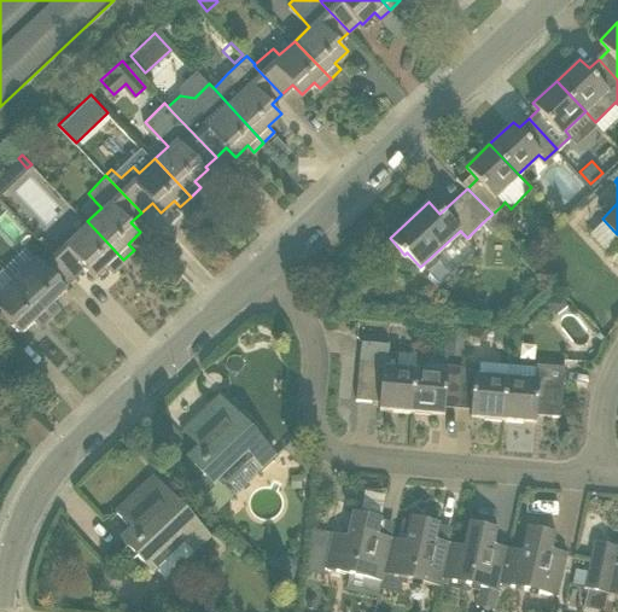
[(208,197),(198,207),(205,214),(215,205),(208,197)]
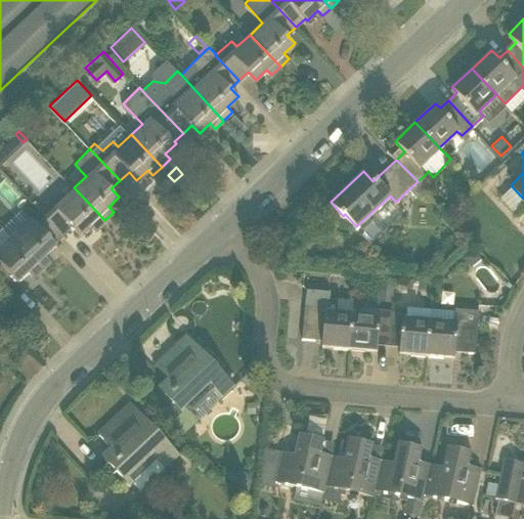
[(426,174),(418,181),(423,188),(431,180),(426,174)]
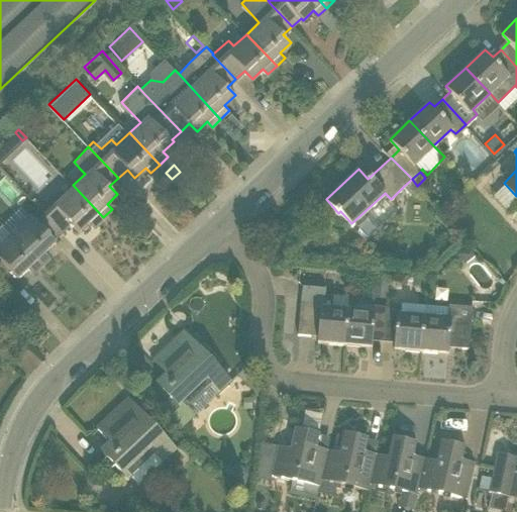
[(410,193),(417,186),(412,179),(404,186),(410,193)]
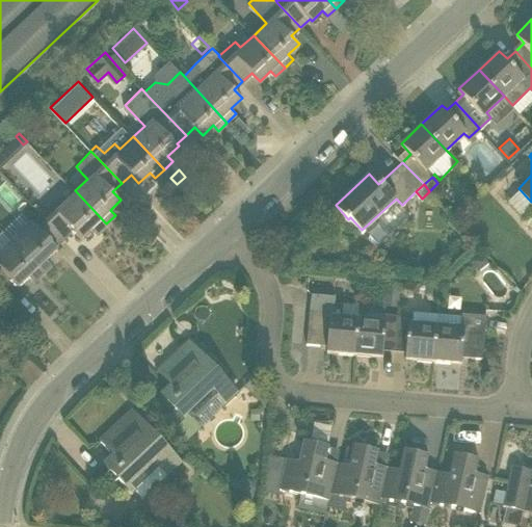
[(41,212),(64,237),(73,229),(81,237),(92,227),(98,233),(106,224),(75,190),(62,203),(56,196),(41,212)]
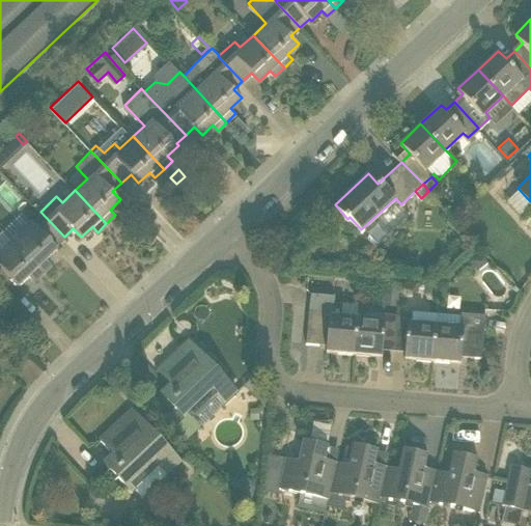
[(55,245),(64,237),(40,212),(12,238),(43,271),(52,263),(47,257),(57,247),(55,245)]
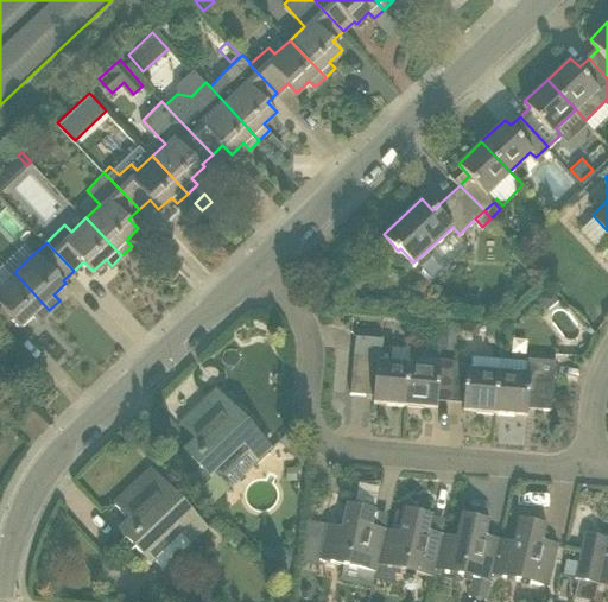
[(49,310),(14,272),(4,261),(0,264),(0,323),(1,325),(12,316),(20,325),(33,314),(39,321),(49,310)]
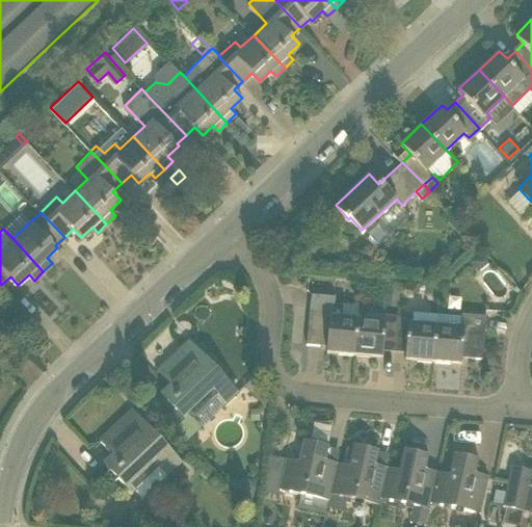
[(488,260),(480,249),(470,258),(478,269),(488,260)]
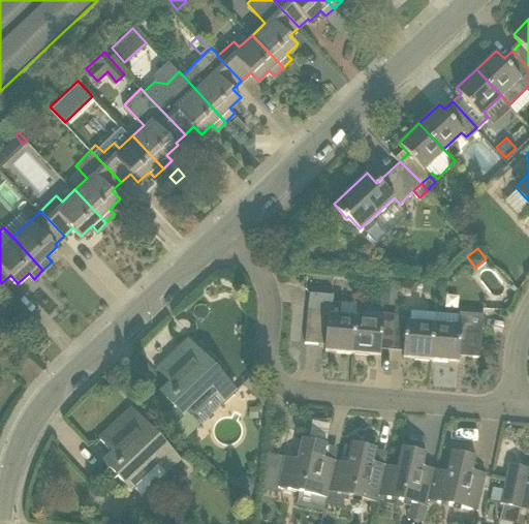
[(398,277),(381,276),(379,302),(397,303),(398,277)]
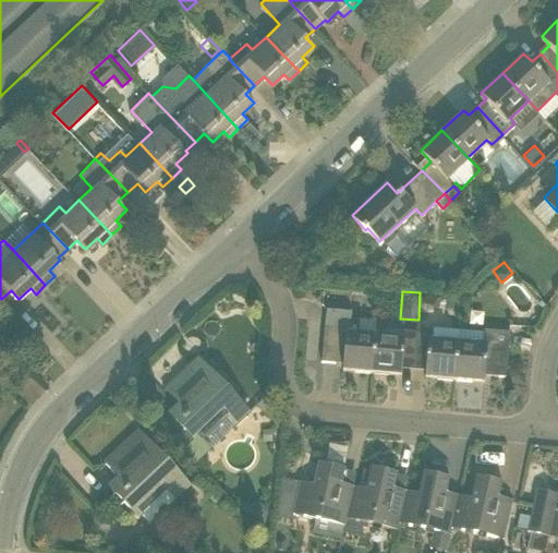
[(459,307),(459,297),(448,296),(447,305),(459,307)]
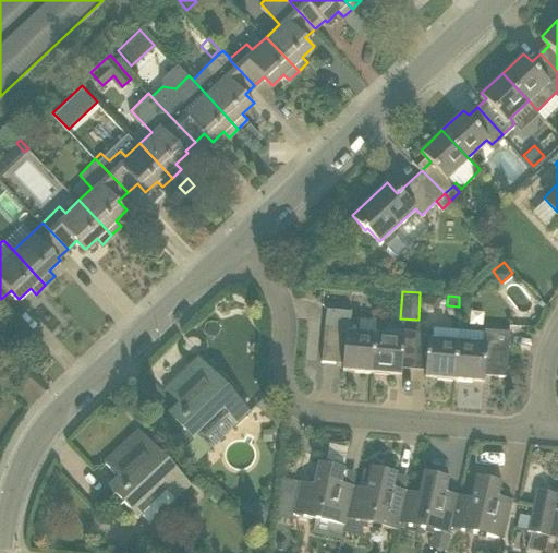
[(352,308),(326,304),(322,358),(343,360),(342,367),(372,370),(375,332),(359,331),(360,315),(351,315),(352,308)]
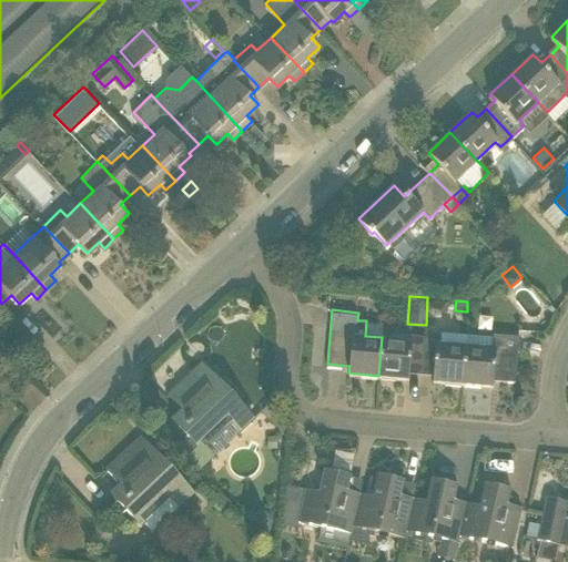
[(515,380),(519,334),(493,331),(493,334),(467,331),(466,345),(463,384),(493,386),(493,379),(515,380)]
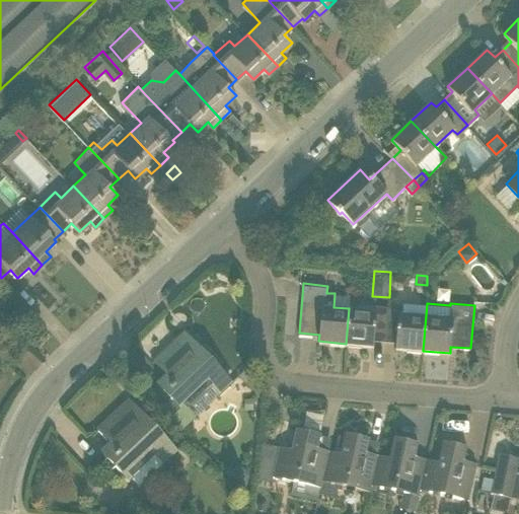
[(384,337),(387,305),(373,304),(373,310),(349,308),(346,344),(373,346),(374,336),(384,337)]
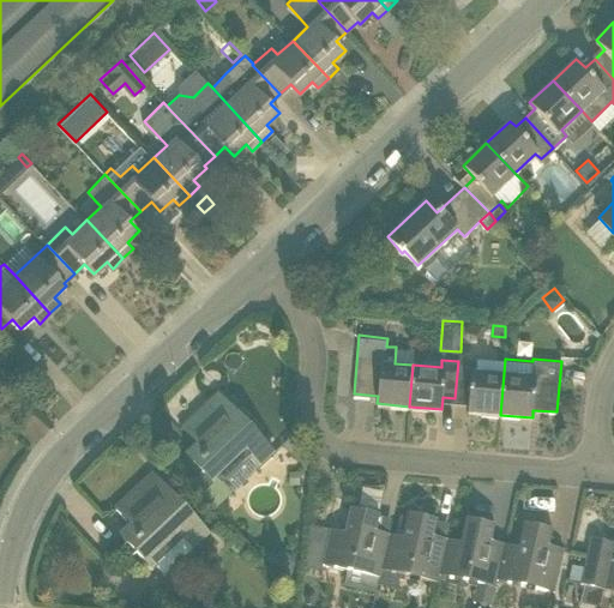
[(476,362),(458,361),(455,398),(469,399),(468,411),(500,415),(504,373),(475,371),(476,362)]
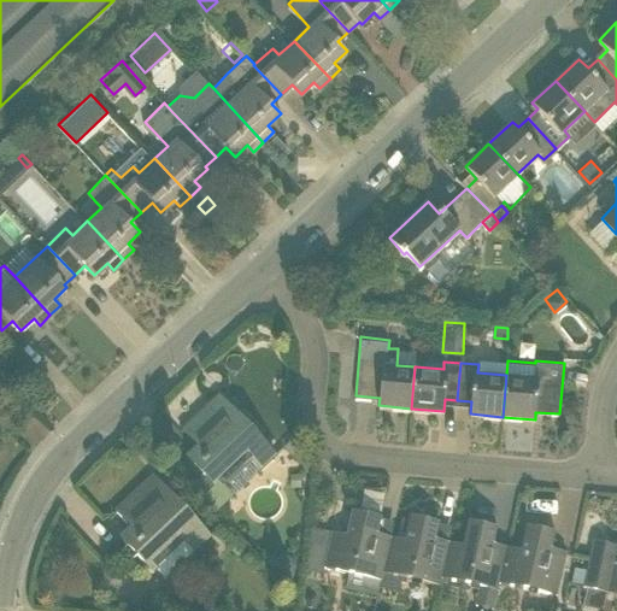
[(204,473),(193,485),(219,509),(235,493),(223,482),(251,457),(260,465),(275,452),(218,392),(187,421),(204,439),(187,454),(204,473)]
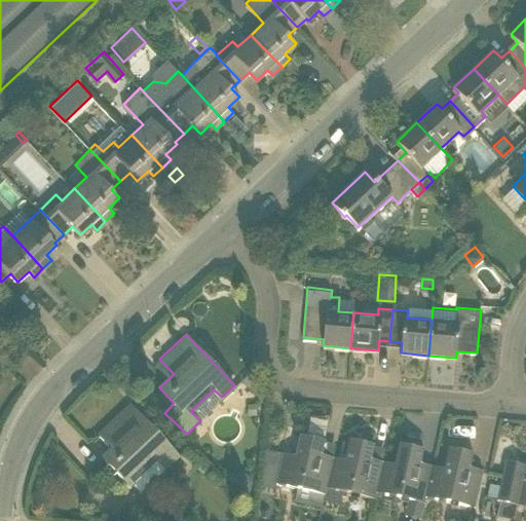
[(261,399),(266,393),(263,383),(251,369),(249,371),(241,377),(261,399)]
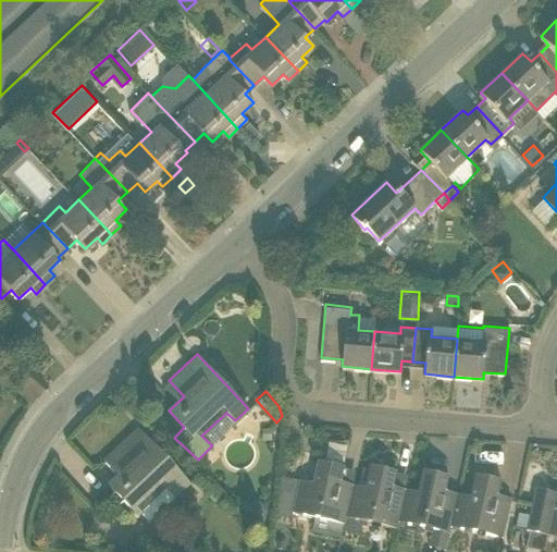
[(271,438),(271,426),(261,426),(261,437),(271,438)]
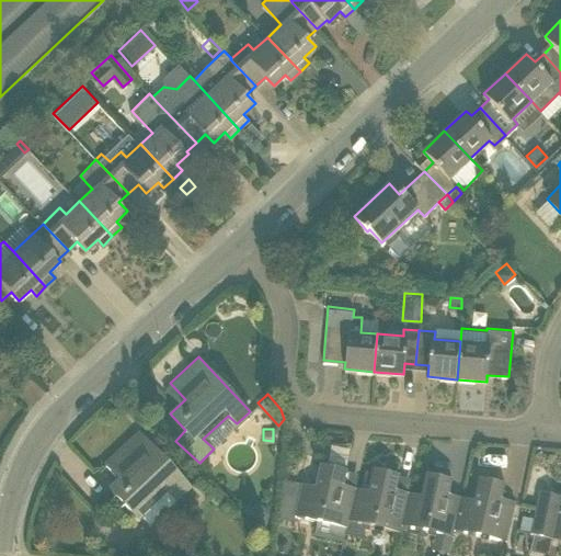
[(139,518),(142,514),(150,522),(190,485),(138,431),(105,463),(119,478),(111,487),(139,518)]
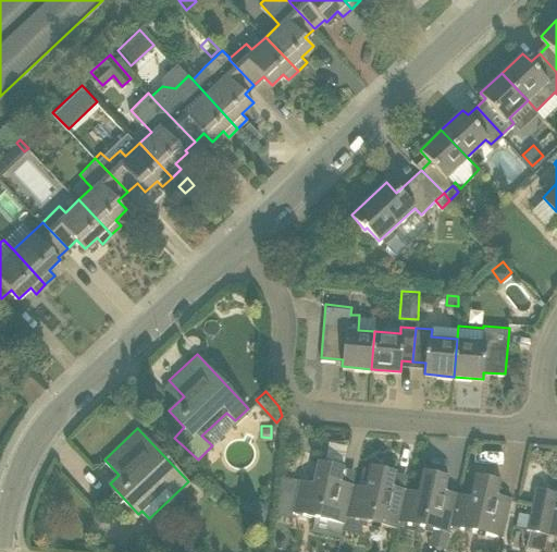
[(357,467),(344,464),(318,458),(313,479),(299,476),(293,510),(289,524),(317,529),(317,525),(329,528),(331,517),(344,520),(345,514),(353,482),(353,483),(357,467)]
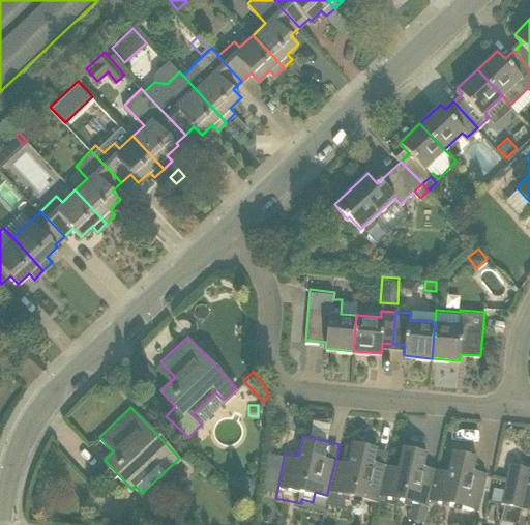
[(344,503),(346,492),(377,499),(379,493),(383,473),(372,471),(377,446),(353,440),(352,443),(347,443),(344,455),(349,457),(348,462),(335,460),(335,459),(328,489),(327,495),(326,497),(328,501),(342,504),(344,503)]
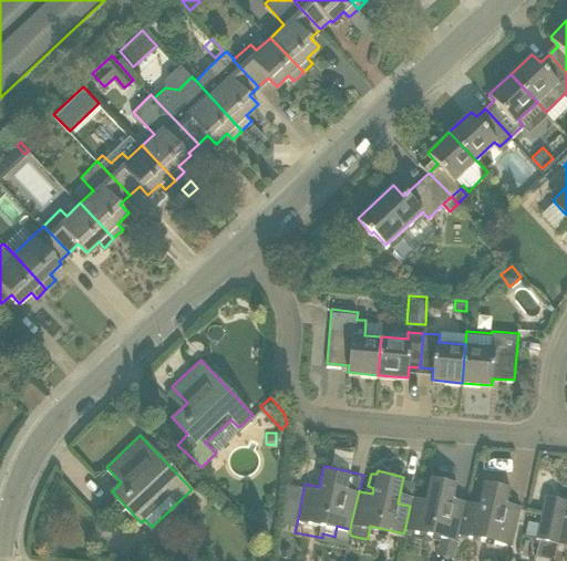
[(456,481),(431,476),(426,497),(412,494),(410,506),(405,527),(457,538),(459,531),(463,511),(451,508),(456,481)]
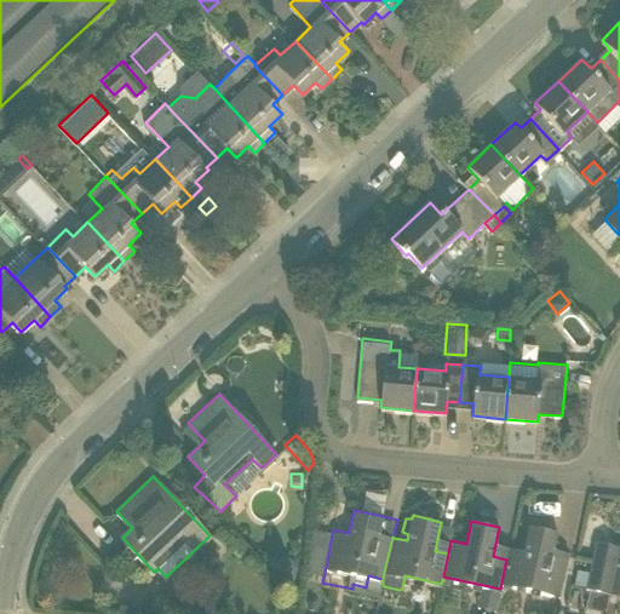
[(217,532),(239,556),(246,549),(223,526),(217,532)]
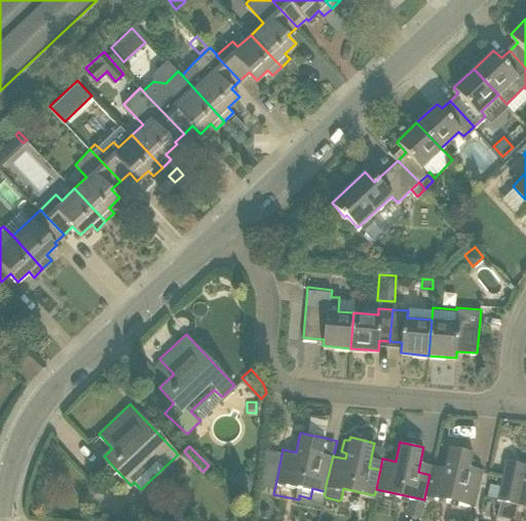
[(473,451),(449,446),(444,467),(431,464),(429,475),(425,493),(475,504),(481,479),(467,476),(473,451)]
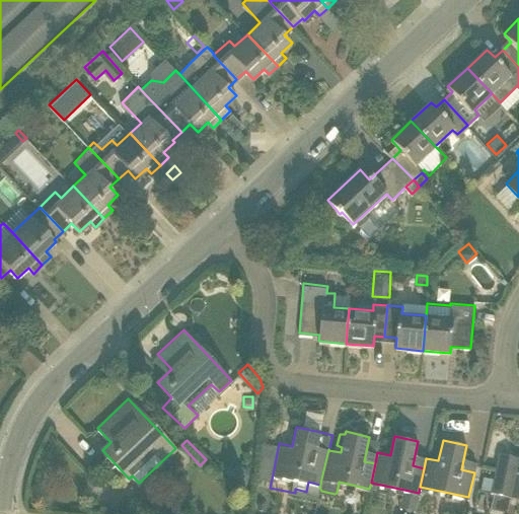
[(518,457),(499,453),(491,490),(518,496),(518,457)]
